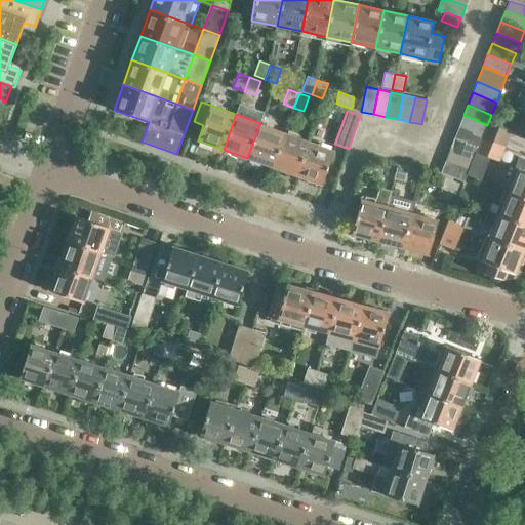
[(463,115),(458,127),(482,136),(487,125),(463,115)]
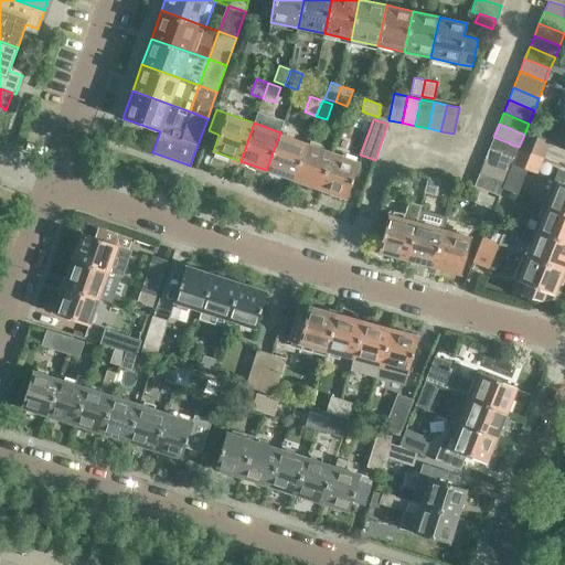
[(525,131),(524,135),(519,147),(544,157),(551,141),(525,131)]
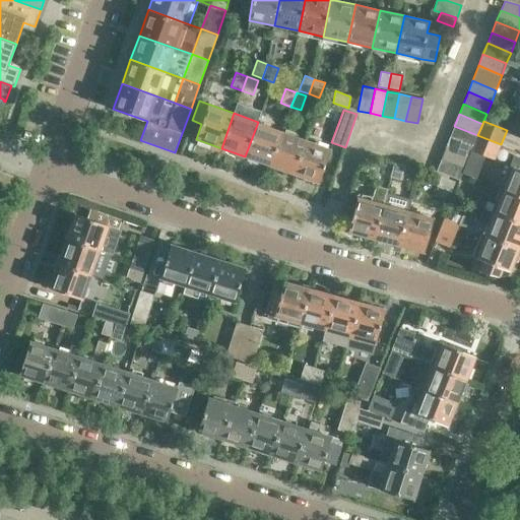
[(258,122),(245,156),(269,166),(282,131),(258,122)]
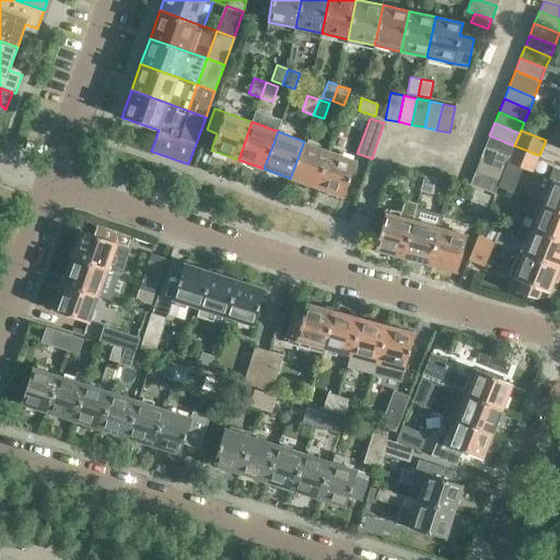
[(489,136),(485,148),(510,158),(514,146),(489,136)]
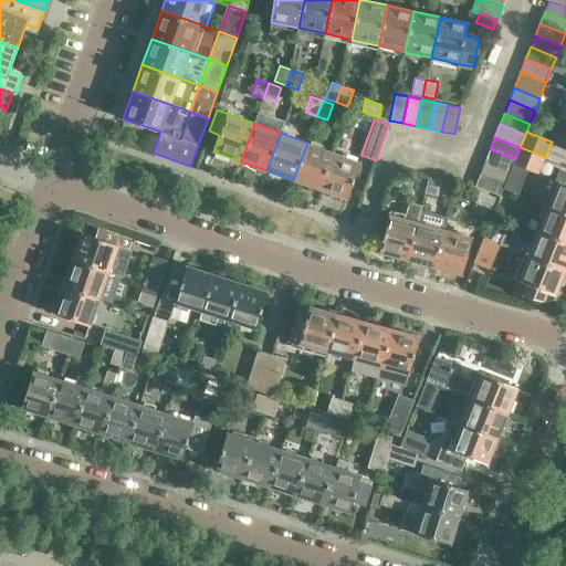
[(307,143),(293,180),(320,189),(334,152),(307,143)]
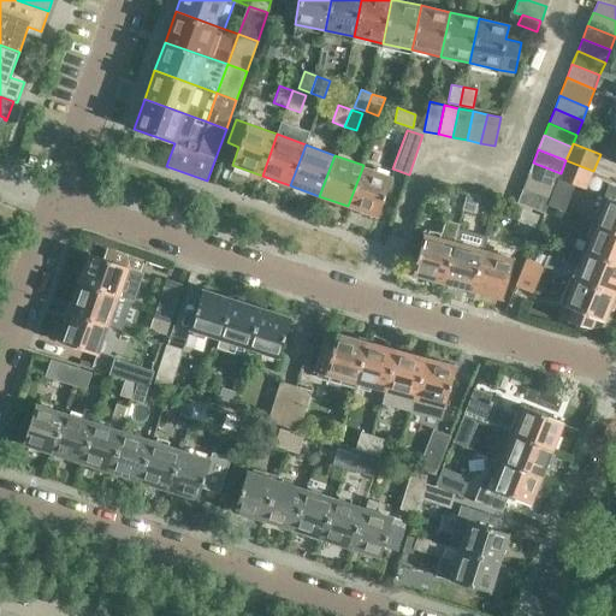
[(566,160),(561,173),(558,178),(586,189),(593,171),(566,160)]
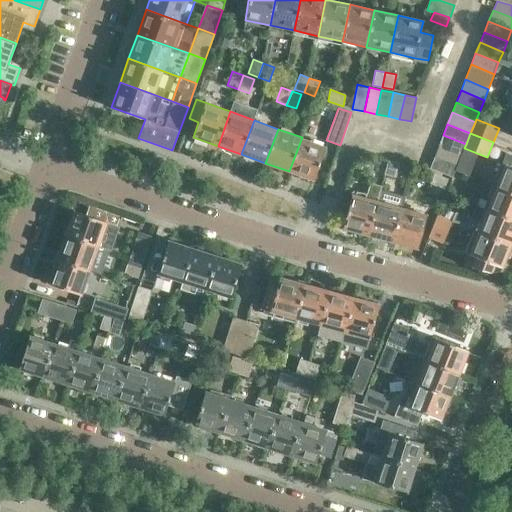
[(443,135),(438,146),(461,155),(464,148),(466,144),(443,135)]
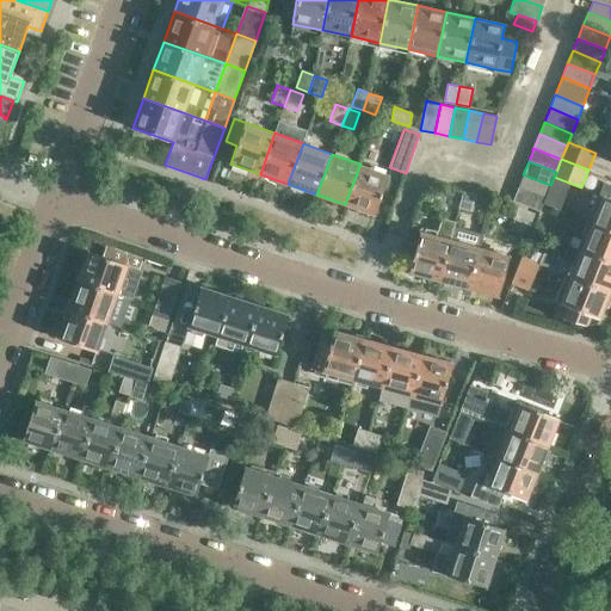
[(360,164),(345,204),(375,215),(389,174),(360,164)]
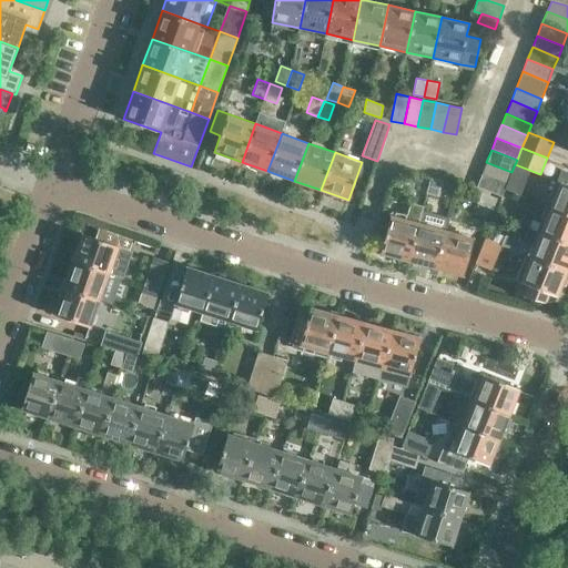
[(486,162),(482,174),(507,184),(511,172),(486,162)]
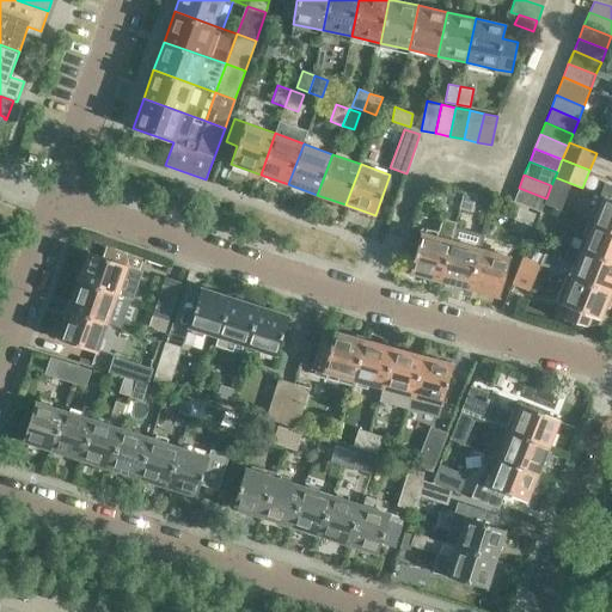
[(546,199),(519,188),(513,201),(542,212),(546,199)]
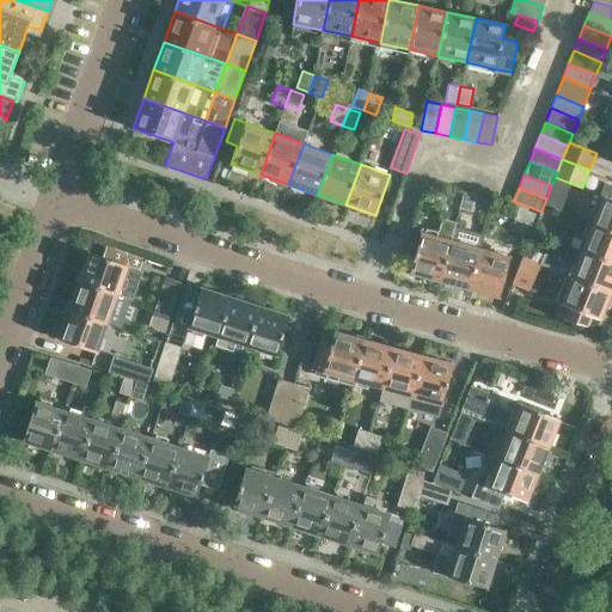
[(465,191),(460,208),(471,210),(476,195),(465,191)]
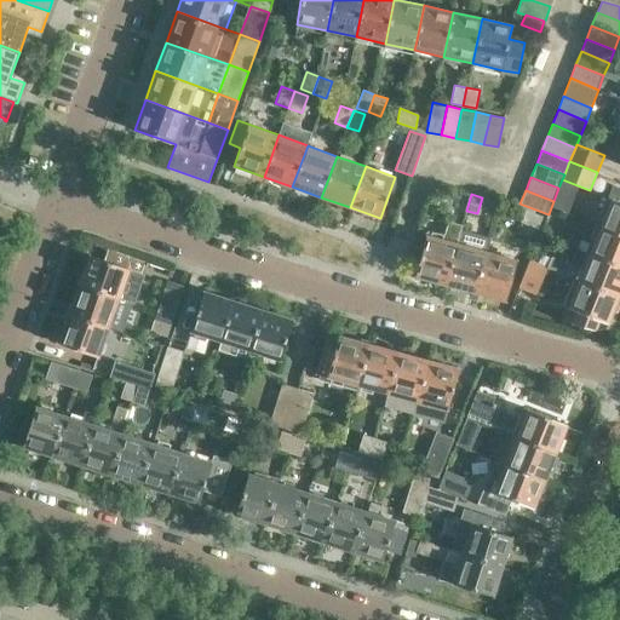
[(596,224),(601,225),(619,233),(619,201),(612,197),(612,199),(607,197),(596,224)]
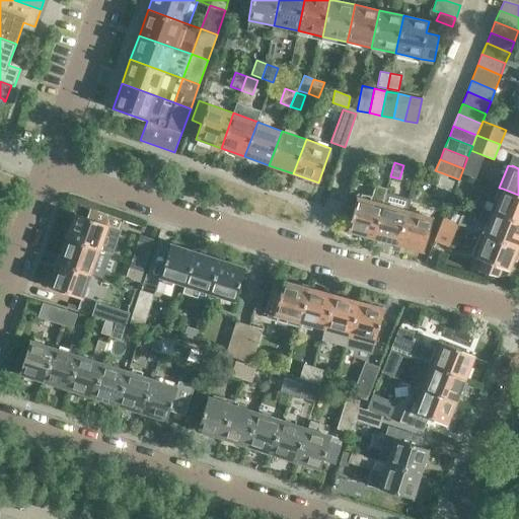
[(454,180),(440,174),(436,186),(450,192),(454,180)]
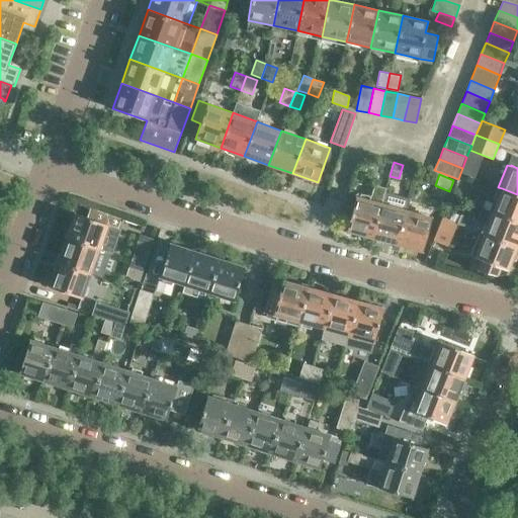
[(348,193),(341,211),(351,213),(347,231),(372,238),(384,191),(385,188),(372,185),(368,198),(356,195),(348,193)]
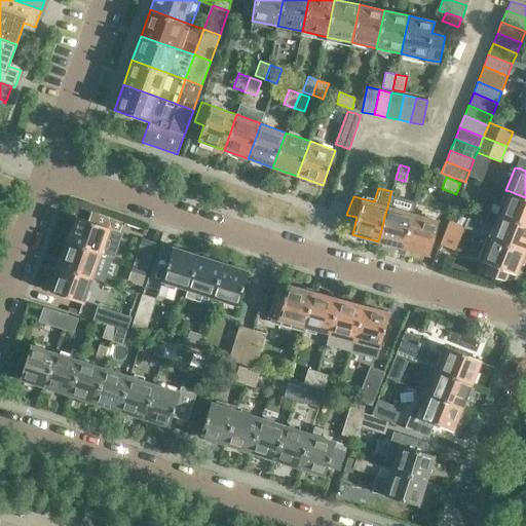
[(496,213),(500,214),(525,224),(525,197),(510,191),(505,190),(500,203),(494,200),(493,202),(484,199),(481,207),(496,213)]
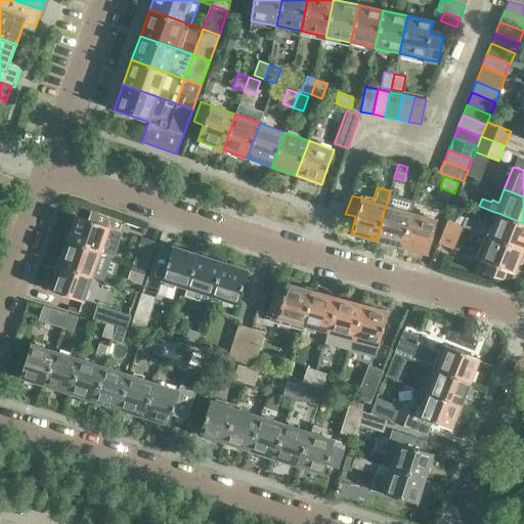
[(389,193),(377,241),(402,247),(411,212),(413,204),(415,201),(389,193)]
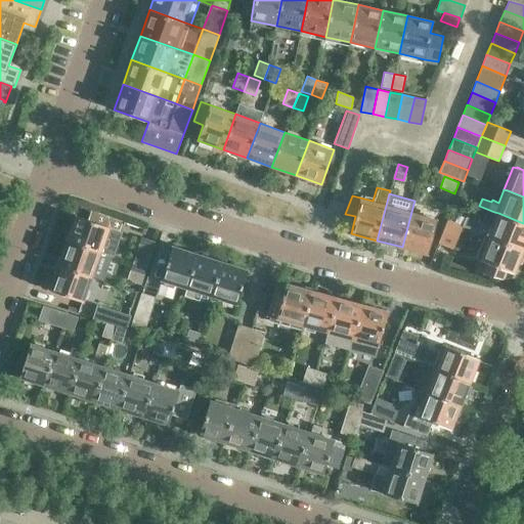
[(411,212),(402,247),(428,254),(437,219),(439,210),(413,204),(411,212)]
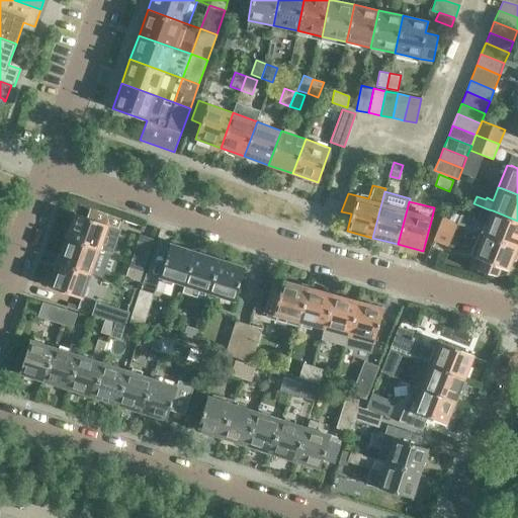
[(460,224),(481,232),(484,233),(517,247),(517,221),(493,210),(489,209),(484,223),(463,214),(460,224)]
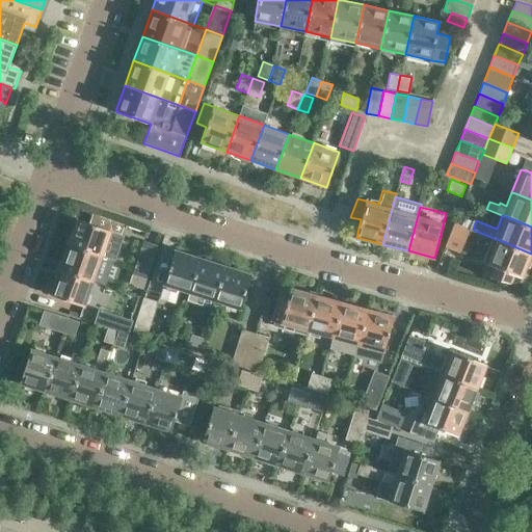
[(77,218),(69,243),(103,257),(112,231),(77,218)]
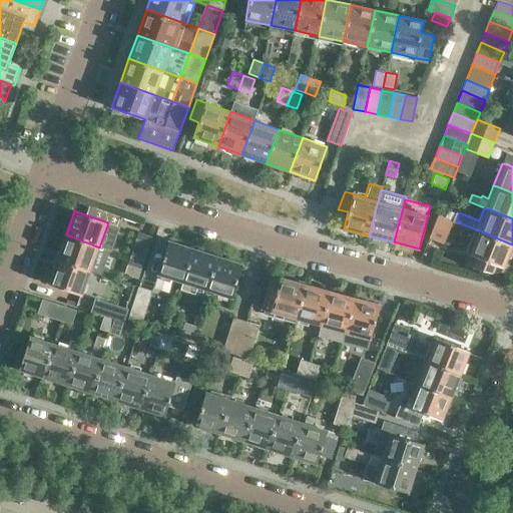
[(439,214),(429,237),(444,242),(453,220),(439,214)]
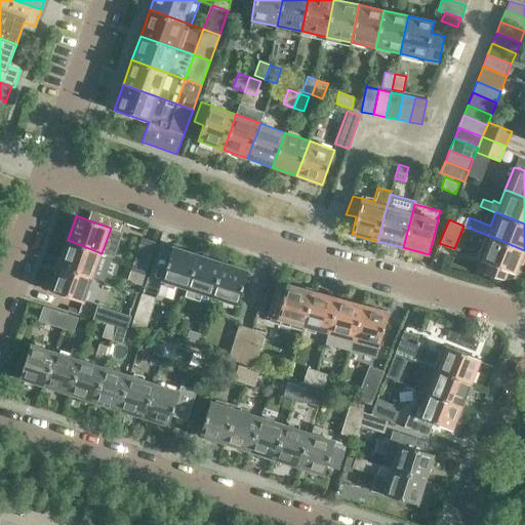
[(487,235),(477,259),(487,264),(483,274),(505,280),(508,272),(516,275),(524,250),(490,236),(487,235)]
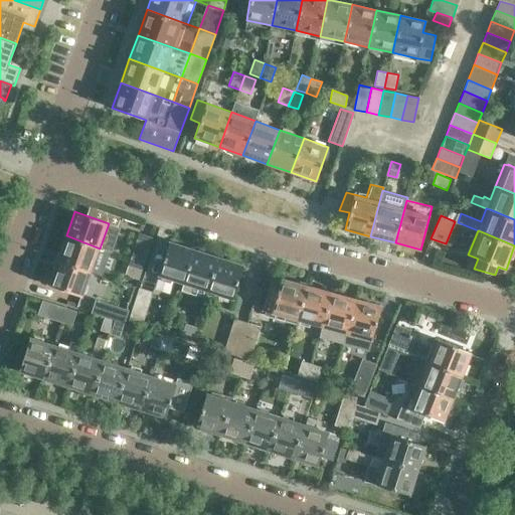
[(140,233),(129,266),(142,270),(152,237),(140,233)]
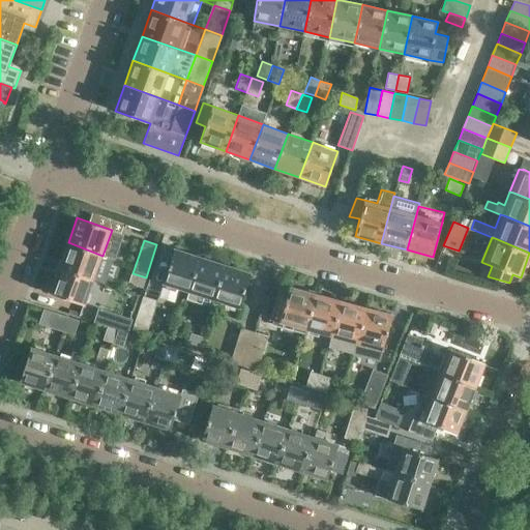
[(68,242),(59,267),(94,280),(102,256),(68,242)]
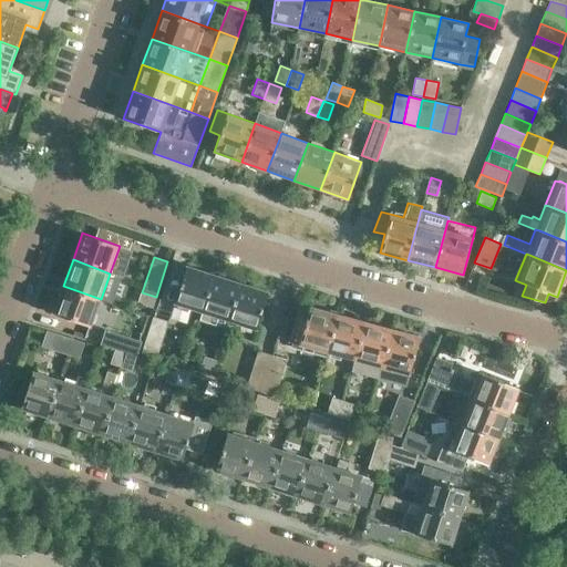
[(186,266),(174,303),(202,312),(214,275),(186,266)]
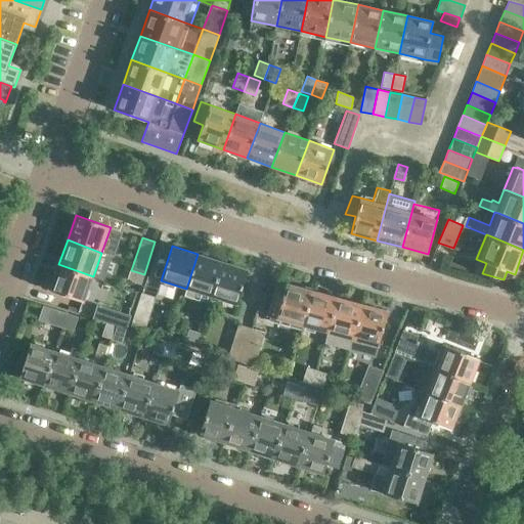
[(198,254),(186,289),(184,295),(202,301),(204,294),(211,297),(223,262),(198,254)]
